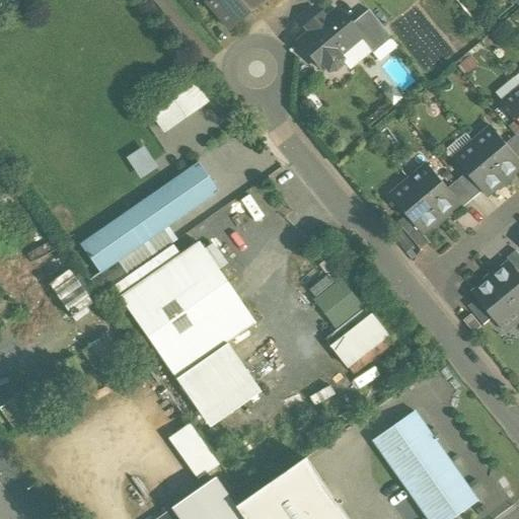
[(207,0),(208,2),(206,4),(228,30),(264,0),(207,0)]
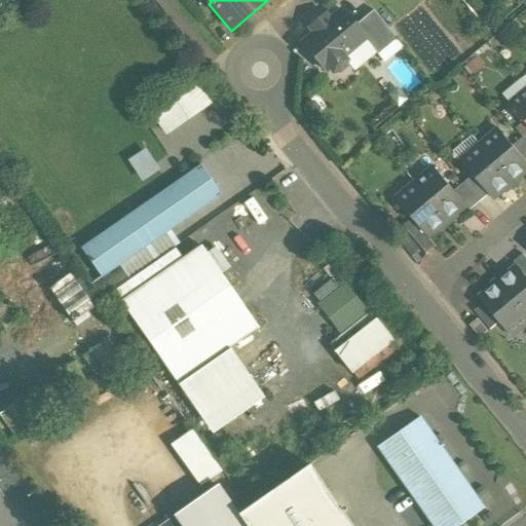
[(354,27),(341,11),(329,22),(327,20),(325,20),(312,30),(312,32),(314,34),(301,44),(325,72),(329,69),(332,73),(338,72),(343,68),(345,62),(342,58),(364,40),(365,39),(354,27)]
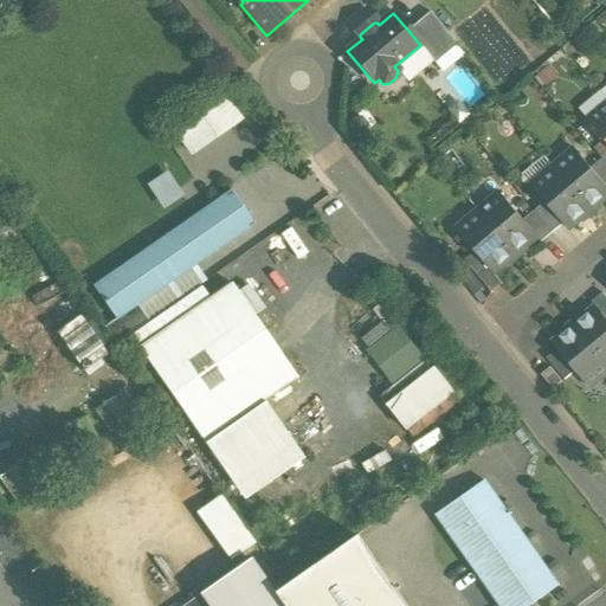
[(457,45),(430,13),(408,31),(420,45),(419,46),(434,64),(457,45)]
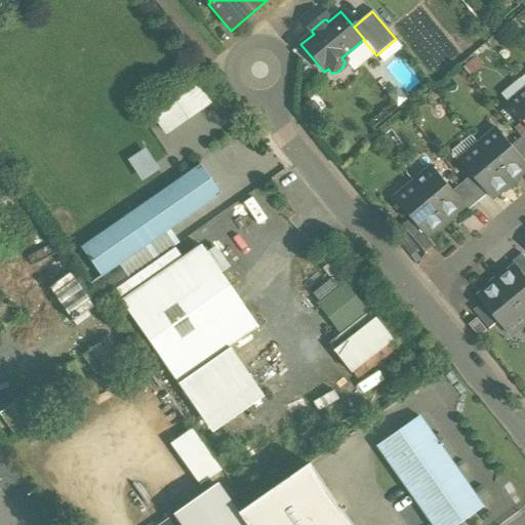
[(195,82),(151,115),(167,135),(210,104),(195,82)]
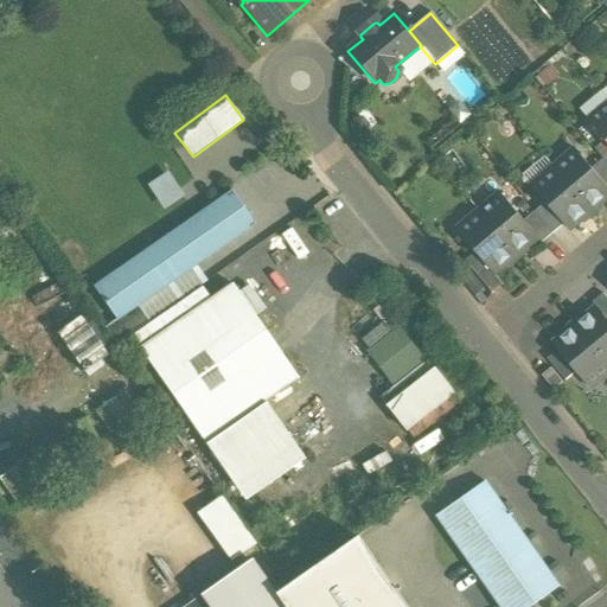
[(606,107),(590,122),(606,141),(606,107)]
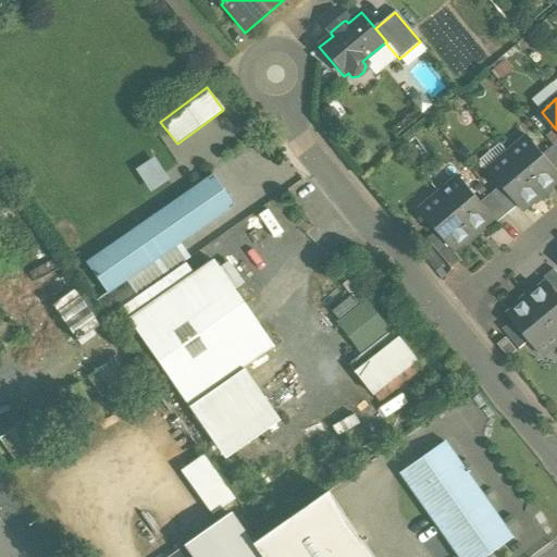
[(556,171),(544,156),(529,138),(509,155),(542,195),(556,182),(556,171)]
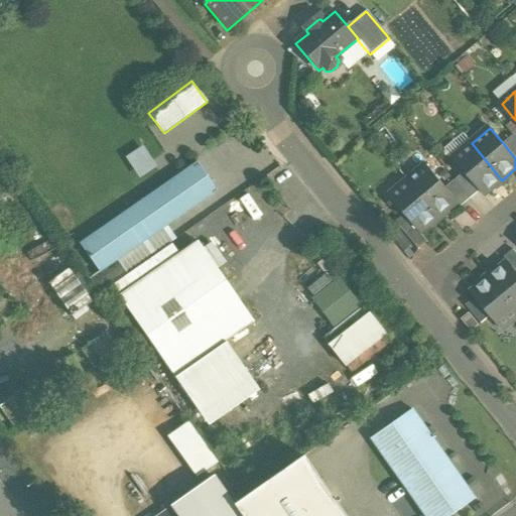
[(515,140),(513,136),(504,144),(515,158),(515,140)]
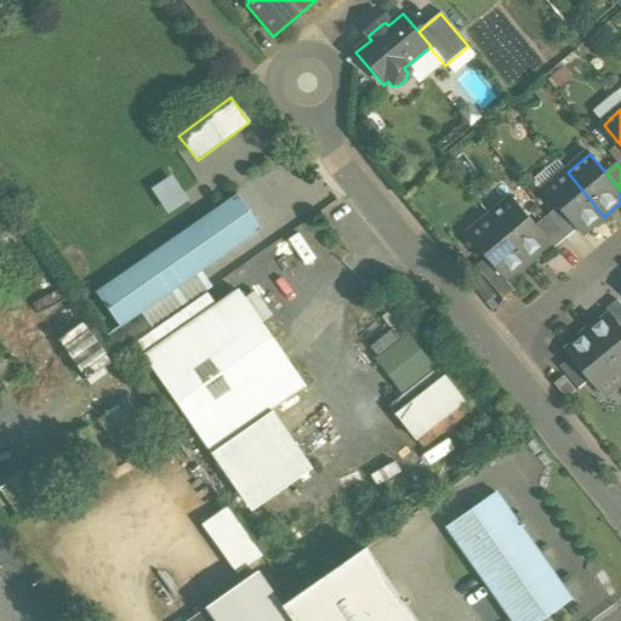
[(604,217),(568,172),(545,192),(559,209),(577,231),(582,235),(604,217)]
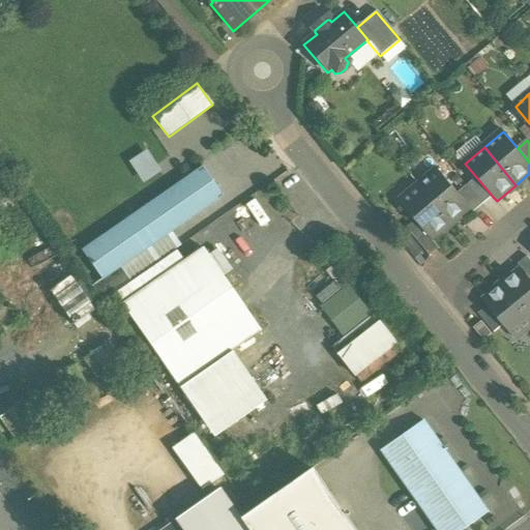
[(126,160),(139,182),(157,173),(146,150),(126,160)]
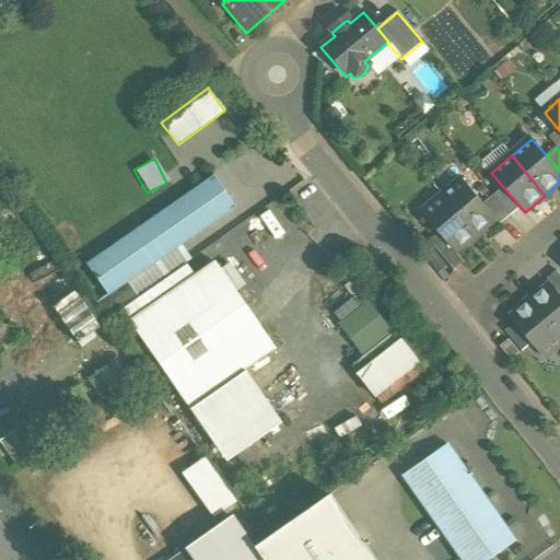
[(213,175),(162,211),(184,243),(235,207),(213,175)]
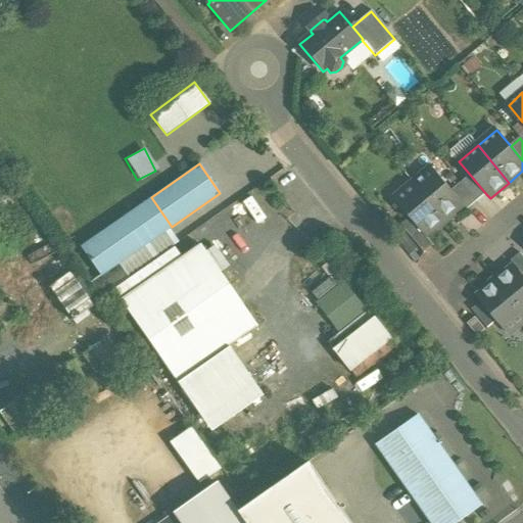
[(452,191),(432,168),(414,183),(444,221),(464,205),(452,191)]
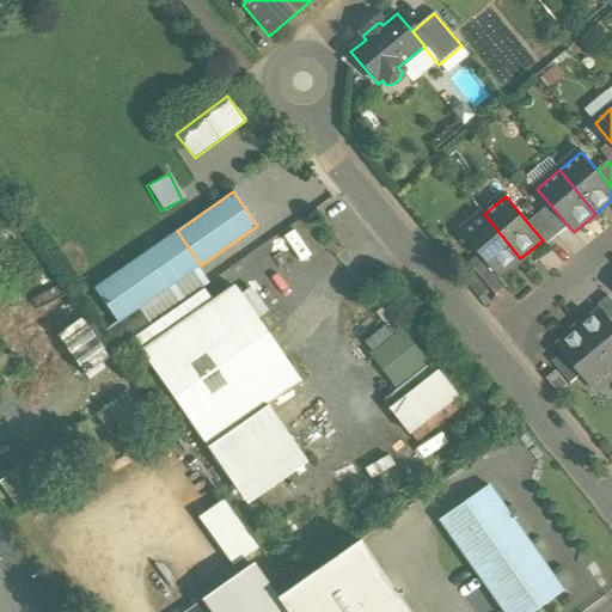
[(569,227),(551,206),(540,214),(558,237),(569,227)]
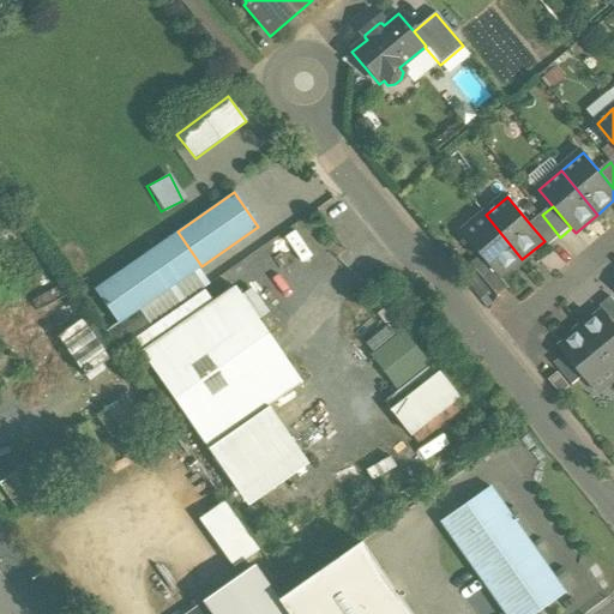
[(522,259),(486,215),(463,234),(482,256),(500,277),(522,259)]
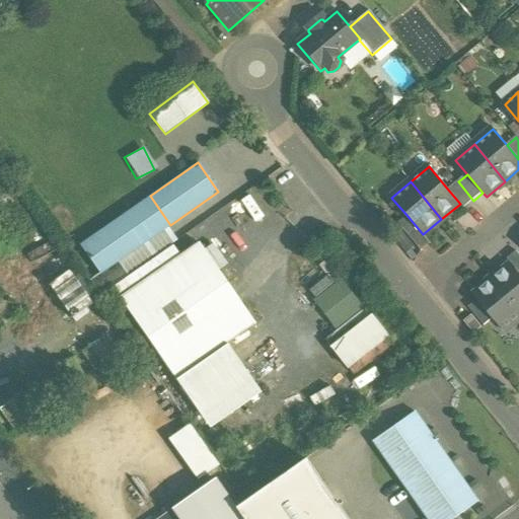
[(458,181),(448,190),(460,204),(464,208),(473,201),(458,181)]
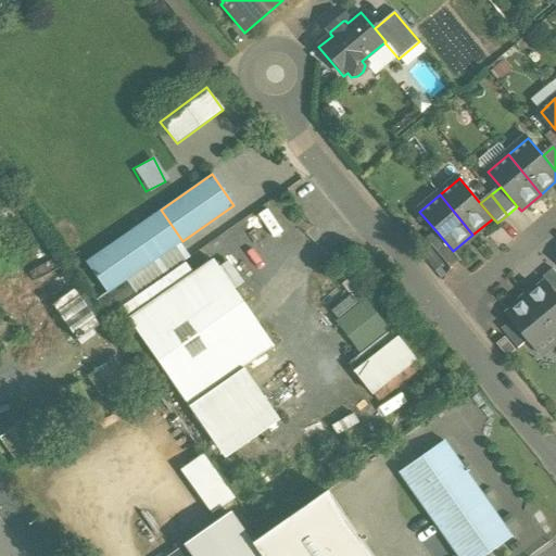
[(161,210),(86,262),(106,293),(182,241),(161,210)]
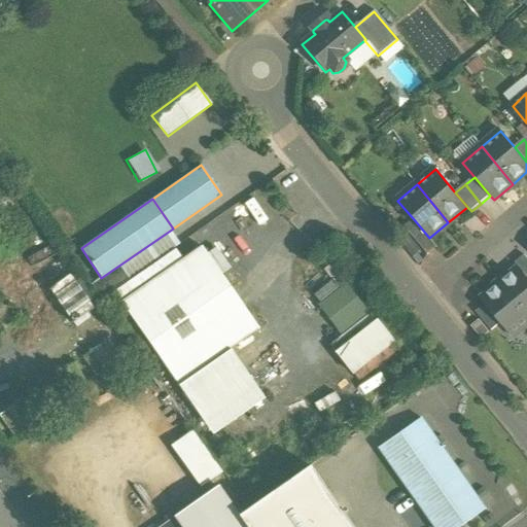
[(429,238),(414,219),(405,227),(428,255),(437,248),(429,238)]
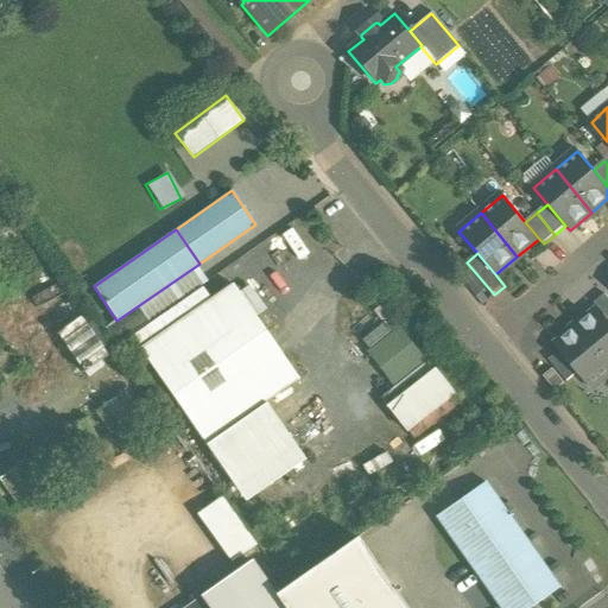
[(232,285),(139,350),(204,445),(265,404),(298,380),(232,285)]
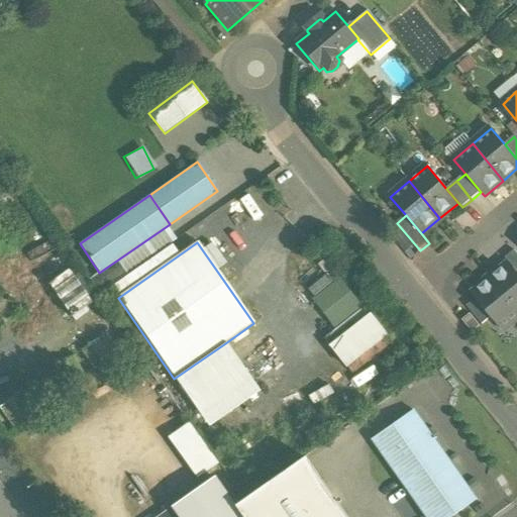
[(516,253),(514,250),(505,259),(509,264),(516,273),(516,253)]
